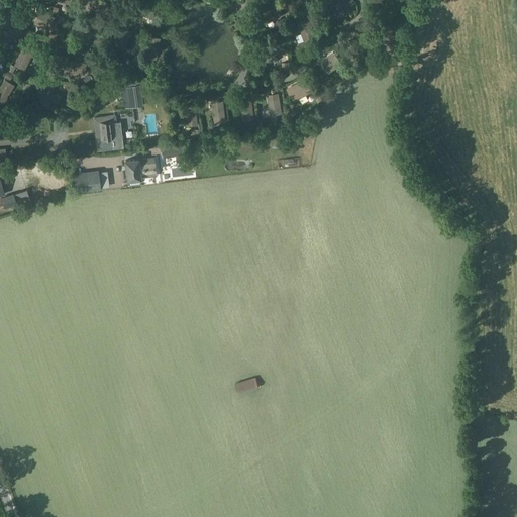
[(351,12),(346,0),(335,0),(342,16),(351,12)]
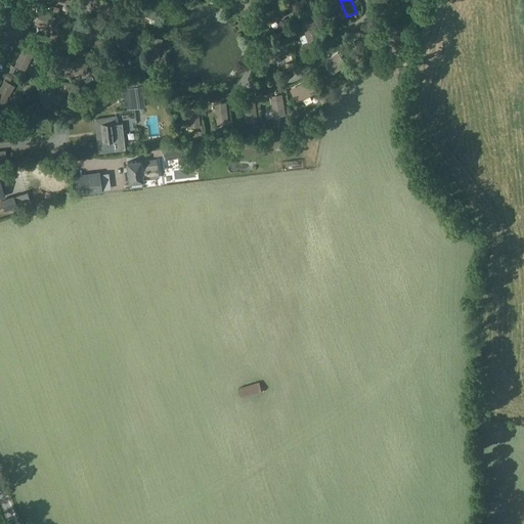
[(384,0),(393,9),(402,0),(384,0)]
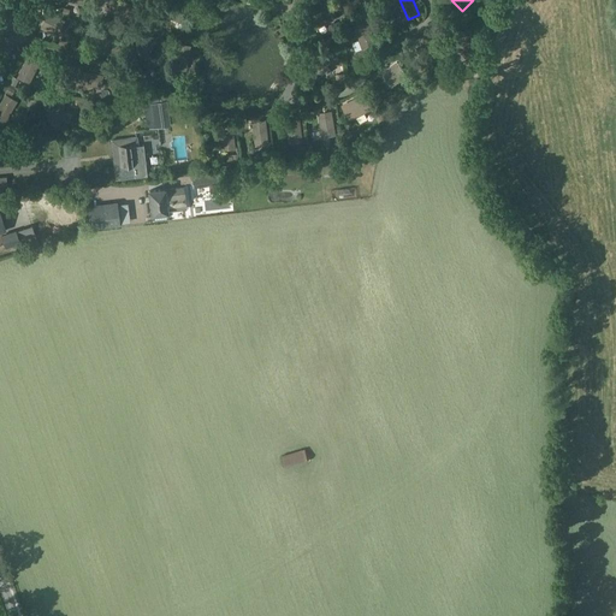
[(106,12),(129,21),(132,9),(110,1),(106,12)]
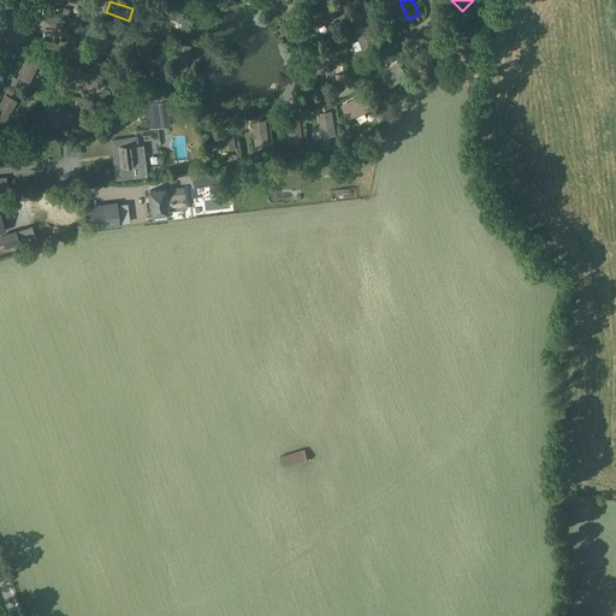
[(194,16),(167,5),(161,21),(164,22),(189,30),(194,16)]
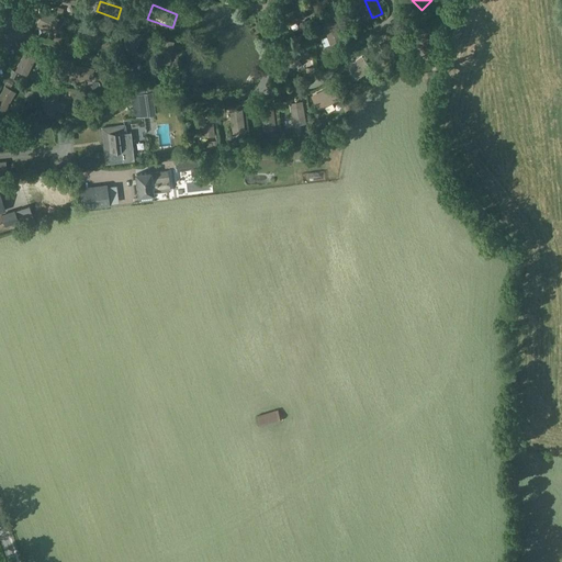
[(290,25),(308,14),(303,6),(284,17),(290,25)]
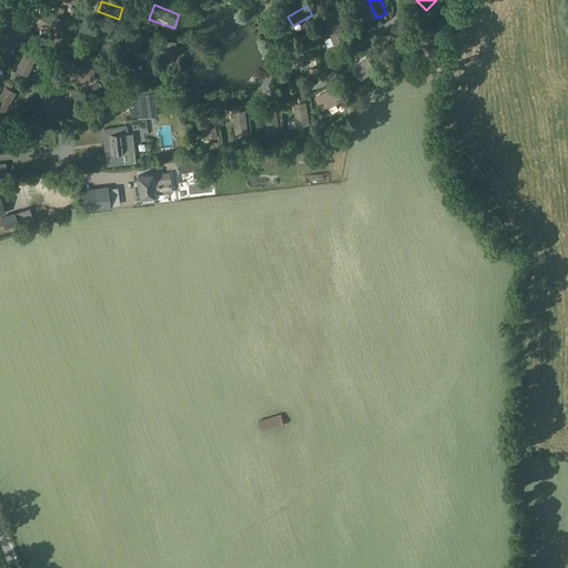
[(38,27),(54,34),(61,20),(44,12),(38,27)]
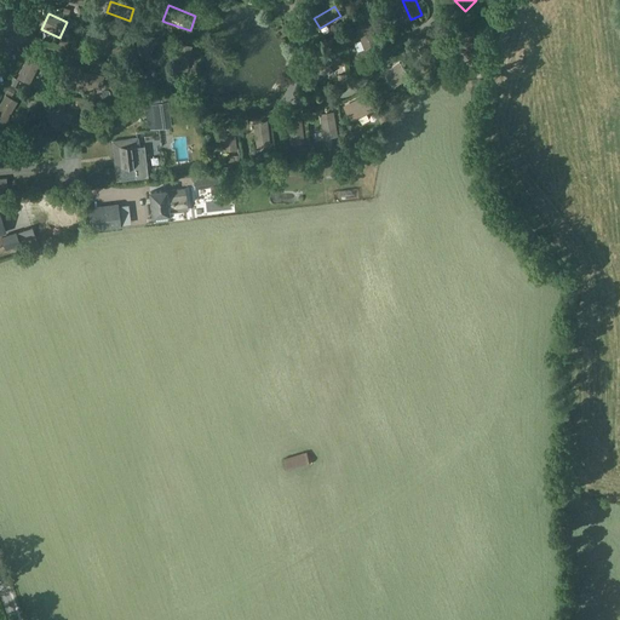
[(367,51),(378,47),(369,24),(359,29),(367,51)]
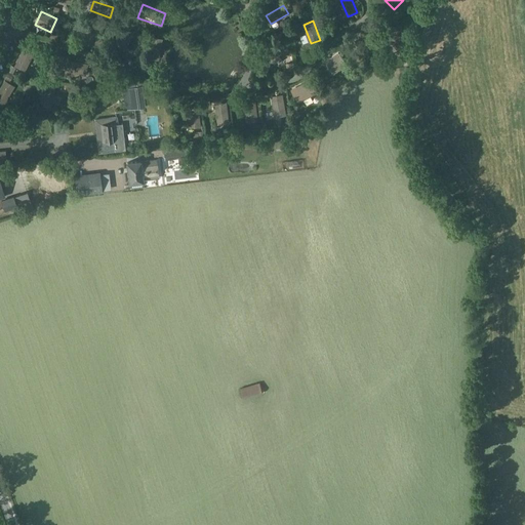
[(68,35),(87,40),(90,30),(70,25),(68,35)]
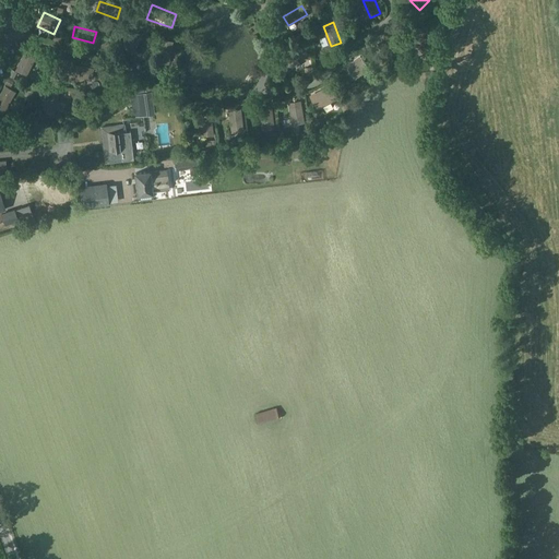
[(142,38),(128,34),(122,50),(135,55),(142,38)]
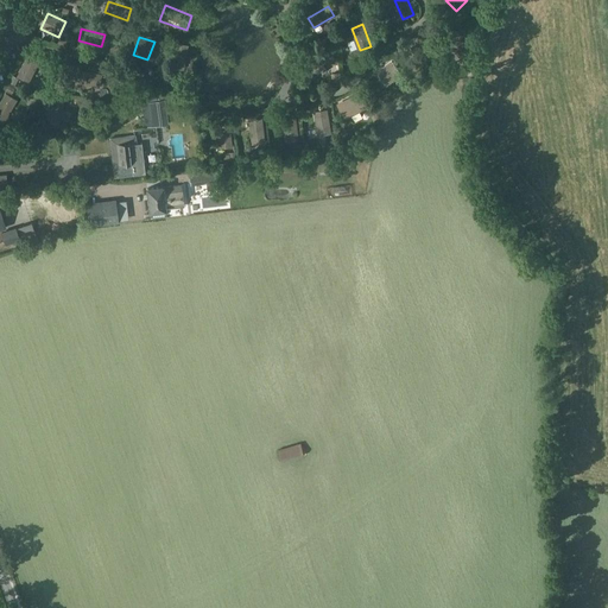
[(175,45),(170,69),(184,71),(188,48),(175,45)]
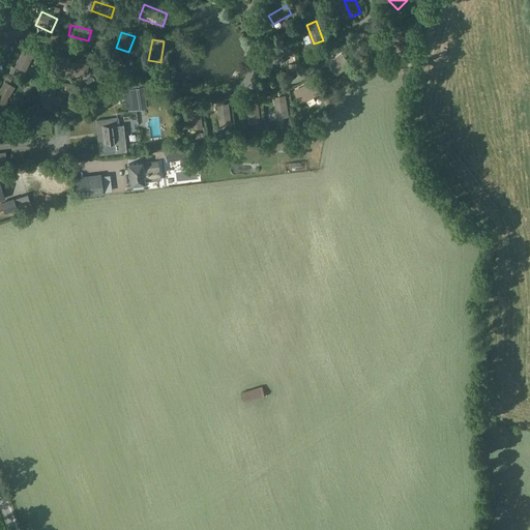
[(271,59),(293,56),(291,43),(269,48),(271,59)]
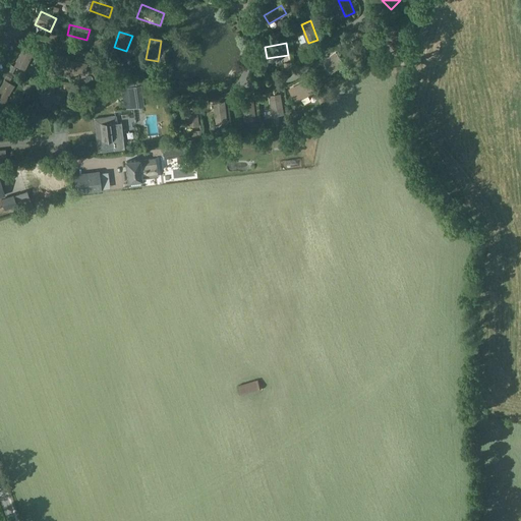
[(19,64),(29,68),(38,51),(29,46),(19,64)]
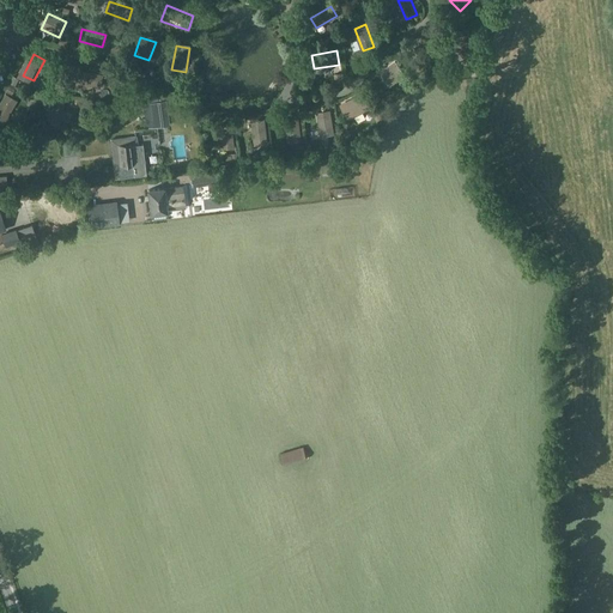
[(390,86),(406,76),(395,62),(381,73),(390,86)]
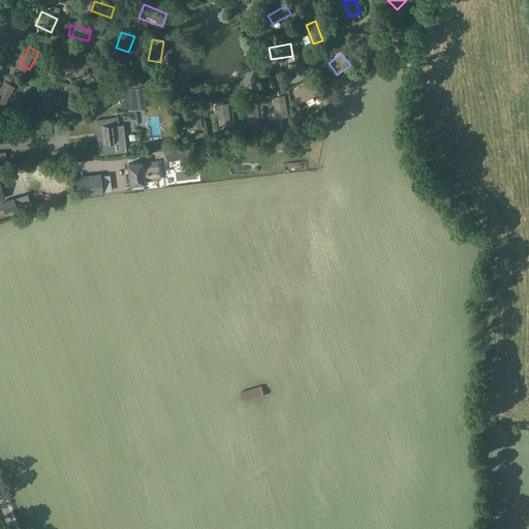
[(90,65),(70,61),(68,71),(88,75),(90,65)]
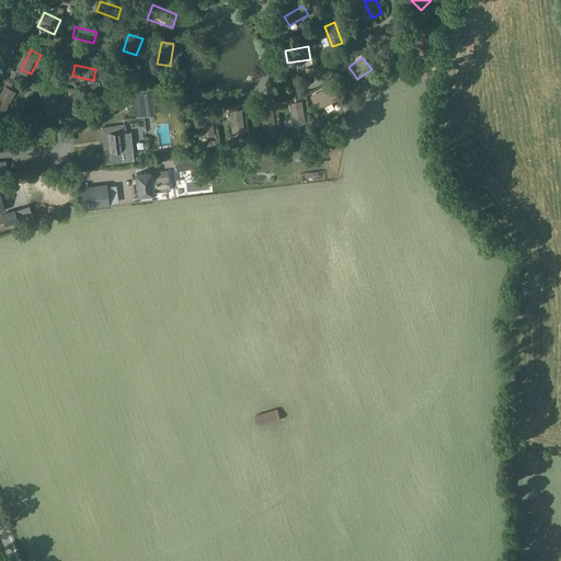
[(0,104),(6,109),(18,90),(8,84),(0,95),(0,104)]
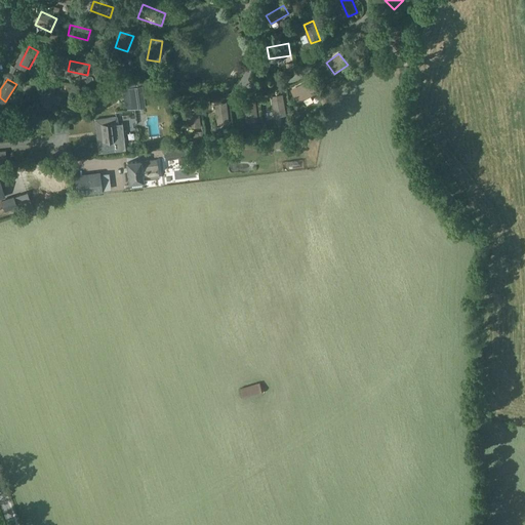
[(145,108),(142,86),(140,82),(132,84),(132,87),(122,89),(125,110),(145,108)]
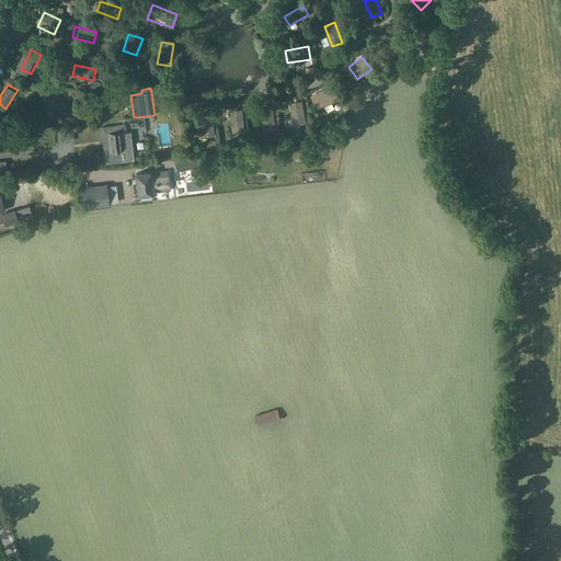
[(46,89),(42,112),(56,114),(60,91),(46,89)]
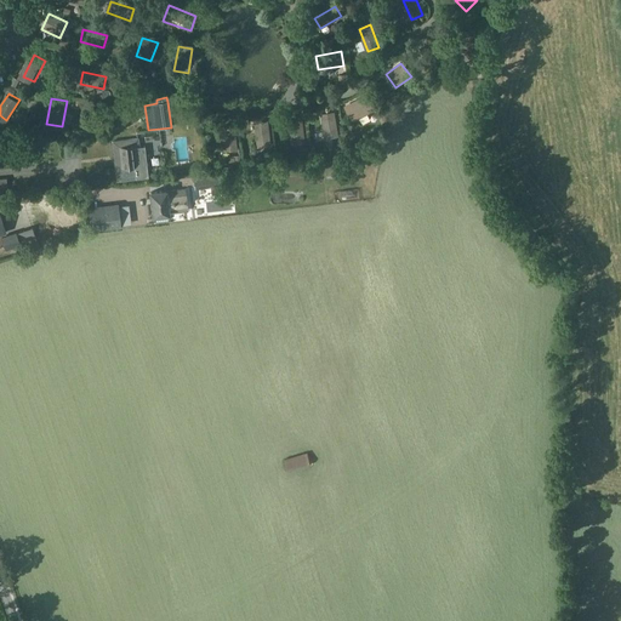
[(374,117),(371,101),(353,104),(355,120),(374,117)]
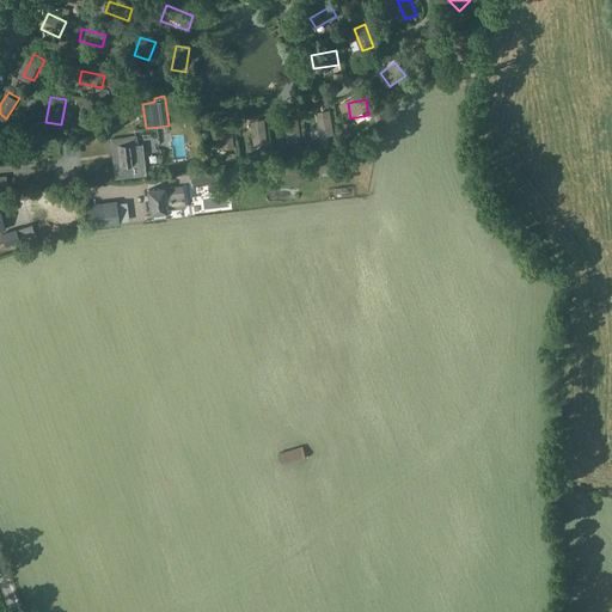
[(328,117),(316,118),(318,142),(330,140),(328,117)]
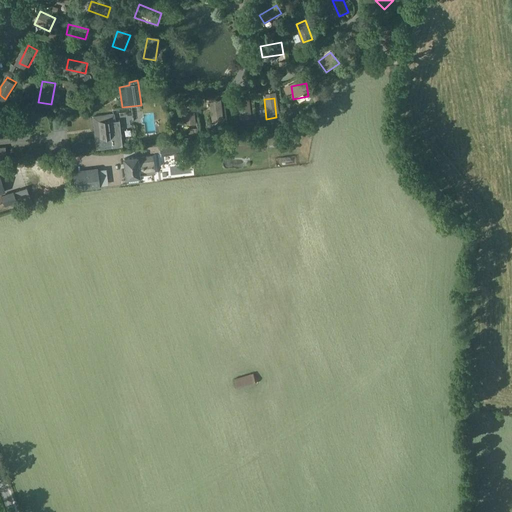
[(248,101),(237,102),(239,122),(249,121),(248,101)]
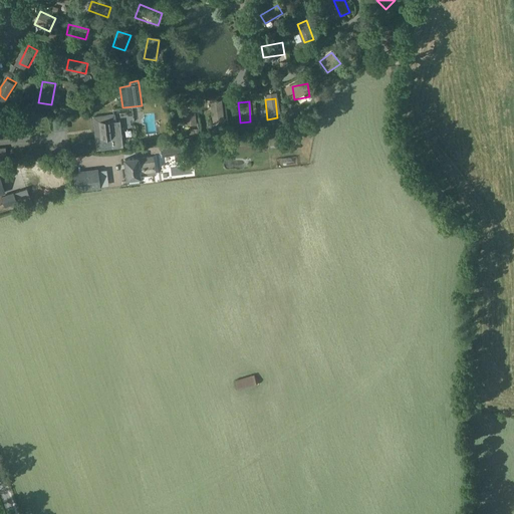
[(209,104),(211,124),(221,123),(219,103),(209,104)]
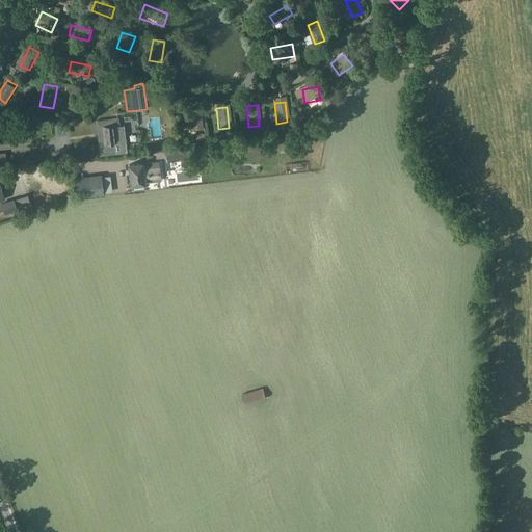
[(188,110),(189,131),(200,131),(198,110),(188,110)]
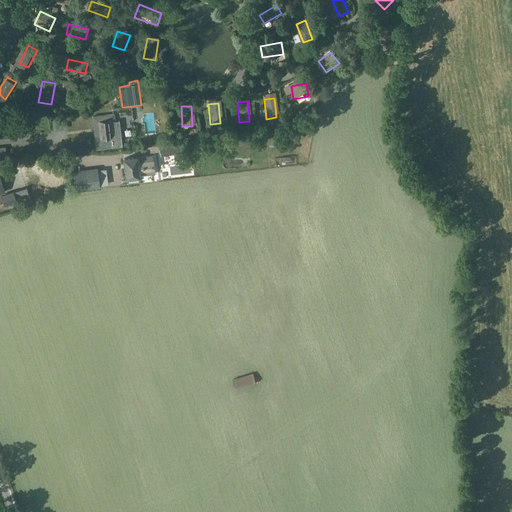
[(120,122),(114,122),(113,115),(93,117),(97,149),(122,146),(120,122)]
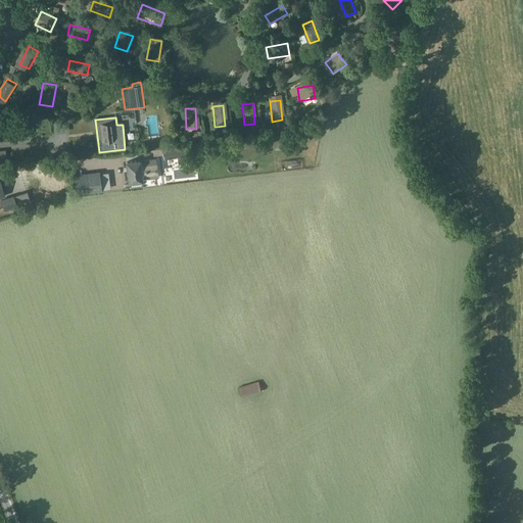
[(52,122),(53,133),(65,131),(64,120),(52,122)]
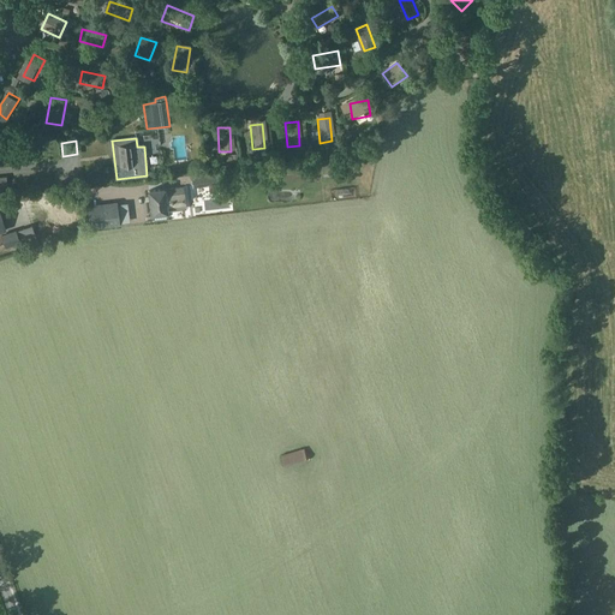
[(336,161),(323,161),(324,175),(338,174),(338,171),(342,171),(342,162),(336,162),(336,161)]
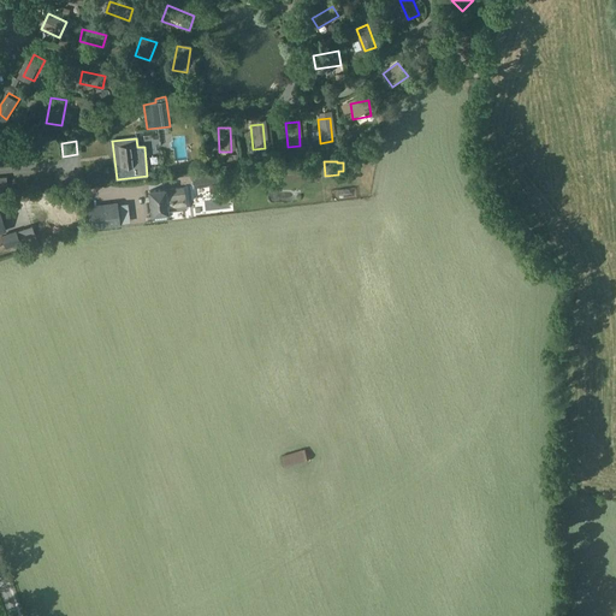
[(209,187),(220,185),(219,175),(208,176),(209,187)]
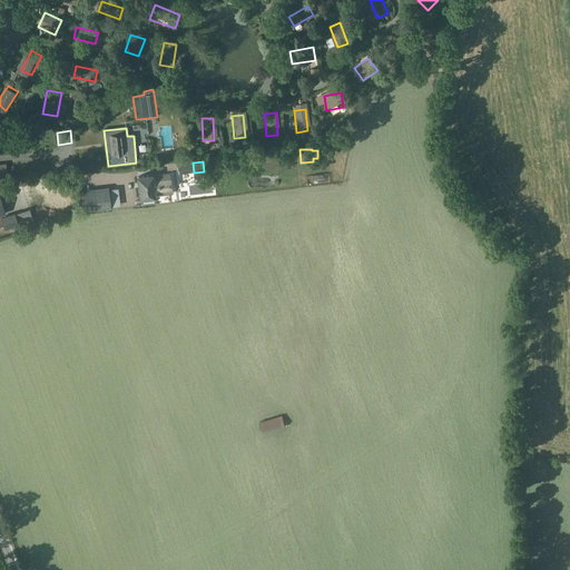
[(187,163),(178,164),(178,174),(188,173),(187,163)]
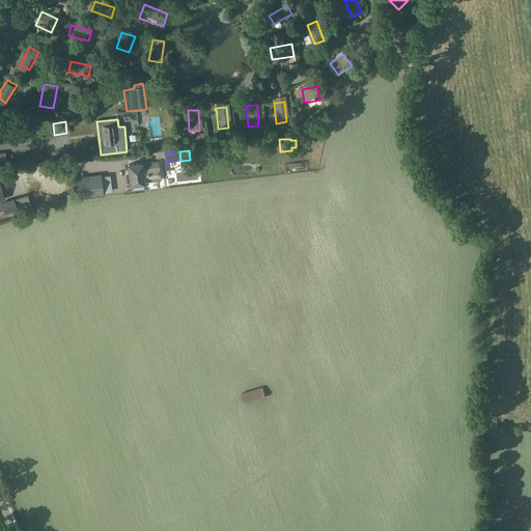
[(142,164),(142,163),(129,165),(131,185),(144,183),(160,180),(158,162),(142,164)]
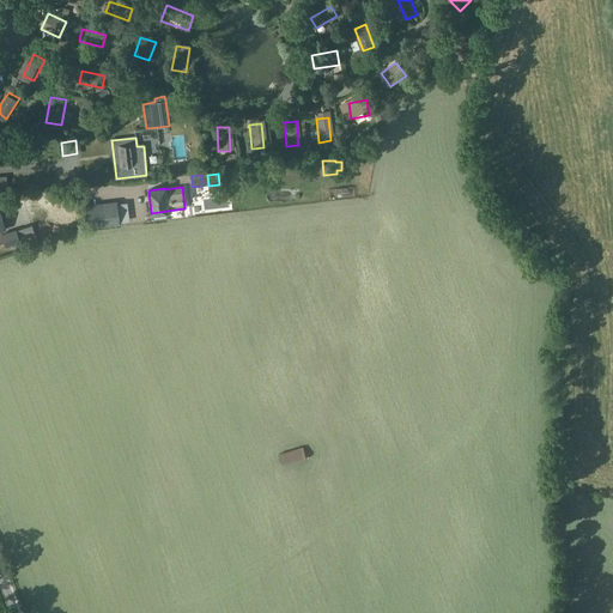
[(91,230),(121,226),(117,202),(87,206),(91,230)]
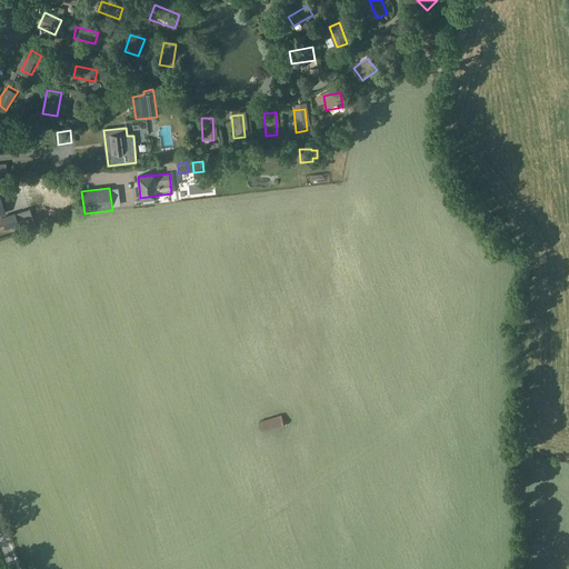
[(285,426),(281,415),(260,421),(263,432),(285,426)]
